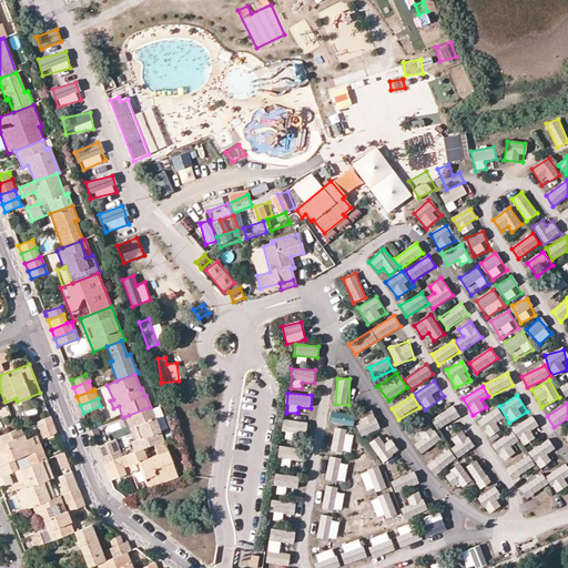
[(166,427),(159,406),(151,408),(159,430),(166,427)]
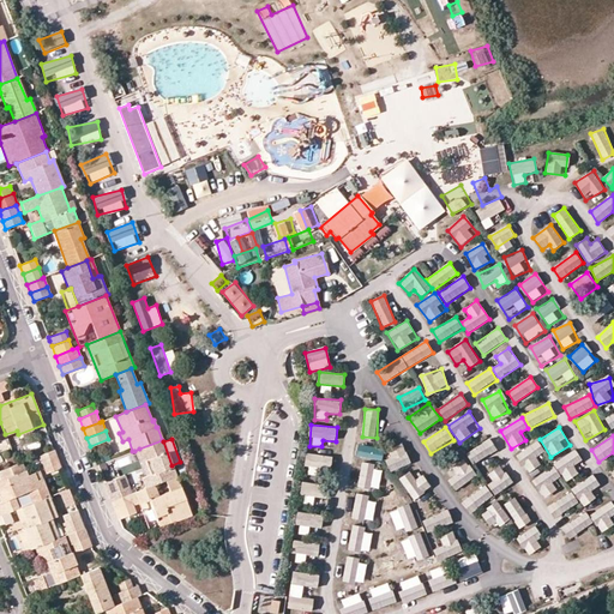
[(489,439),(465,453),(473,465),(497,451),(489,439)]
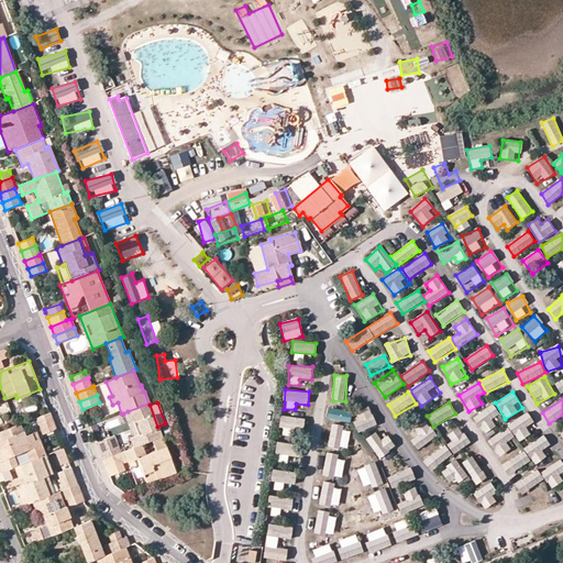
[(157,427),(148,404),(128,411),(136,435),(129,438),(133,448),(141,444),(151,441),(162,437),(157,427)]
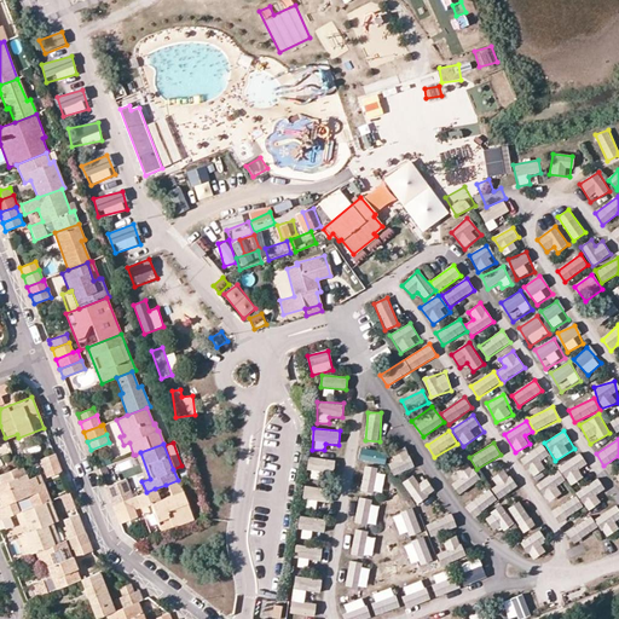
[(541,460),(549,453),(543,445),(520,460),(532,478),(547,468),(541,460)]
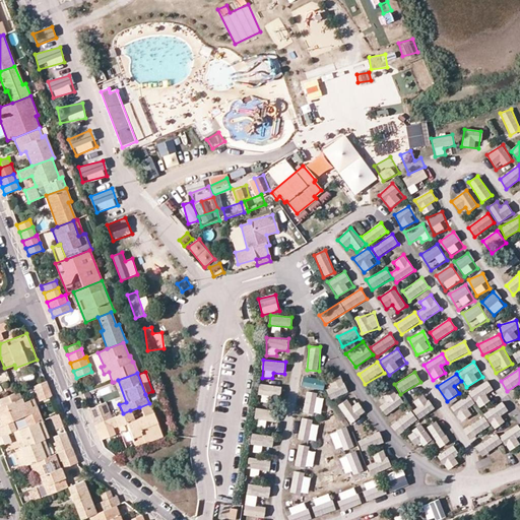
[(326,383),(333,399),(348,392),(340,376),(326,383)]
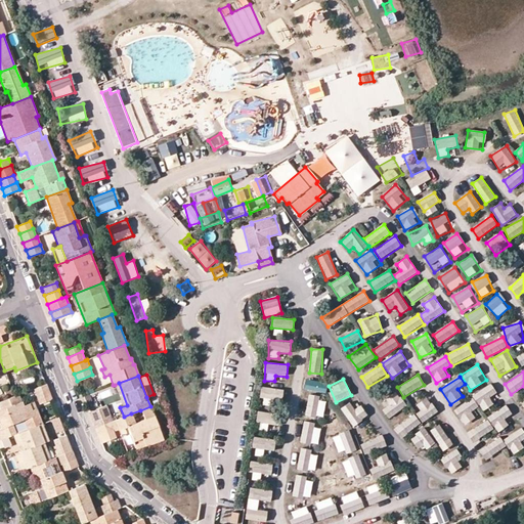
[(305,380),(304,391),(326,393),(328,382),(305,380)]
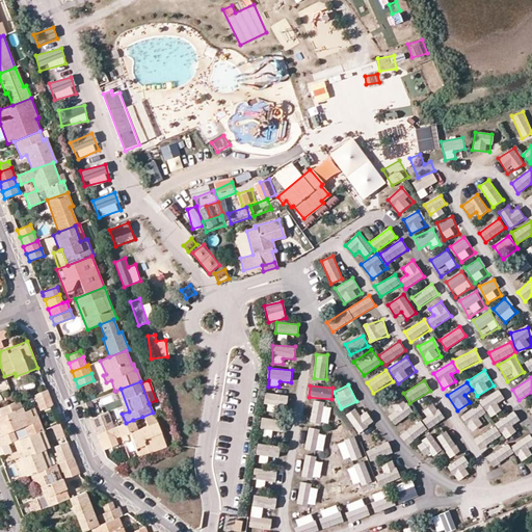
[(116,391),(125,413),(129,411),(121,389),(116,391)]
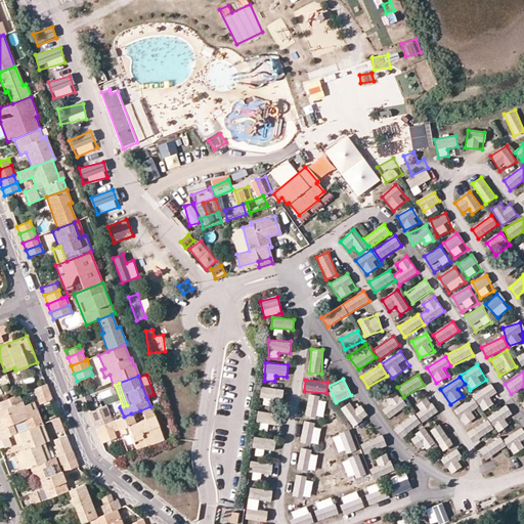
[(489,398),(496,392),(490,383),(473,397),(484,411),(493,403),(489,398)]
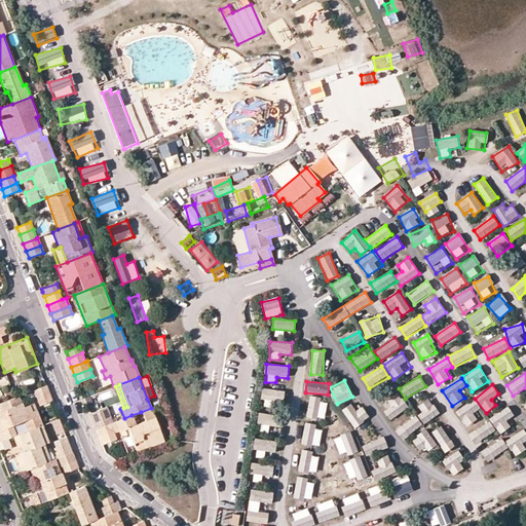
[(45,385),(33,390),(37,399),(48,393),(45,385)]
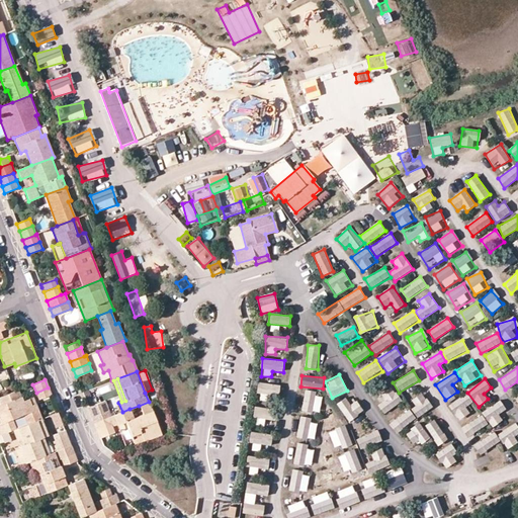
[(259,382),(258,397),(279,398),(280,384),(259,382)]
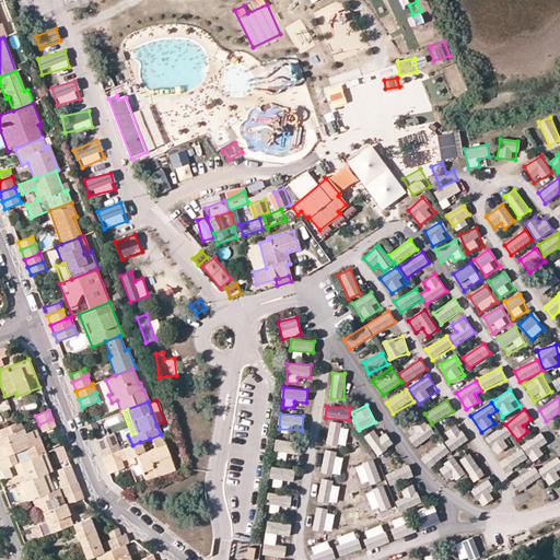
[(51,419),(39,424),(42,431),(55,426),(51,419)]
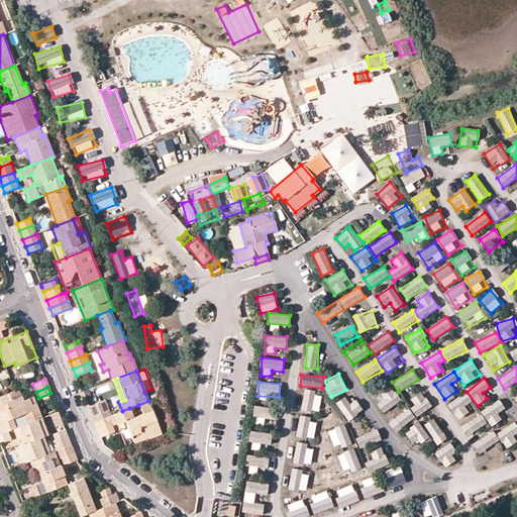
[(385,399),(377,404),(384,413),(401,401),(391,387),(381,394),(385,399)]
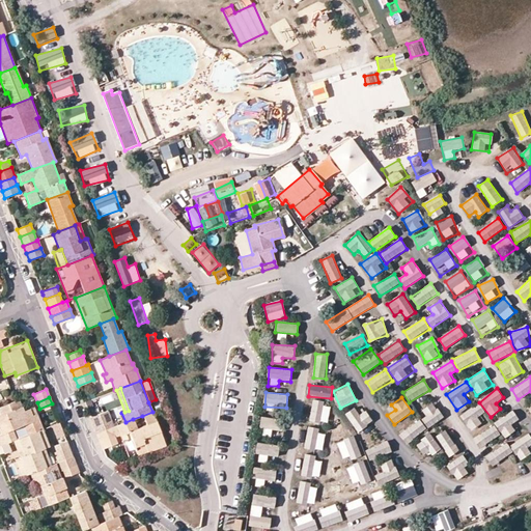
[(20,400),(0,408),(0,412),(1,417),(0,417),(0,429),(2,435),(6,445),(12,442),(17,441),(12,430),(24,426),(28,436),(38,432),(44,430),(37,414),(32,416),(30,410),(24,412),(20,400)]
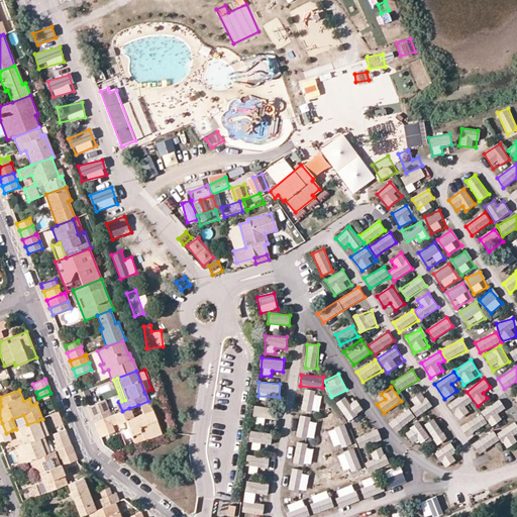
[(301,410),(318,413),(322,394),(305,391),(301,410)]
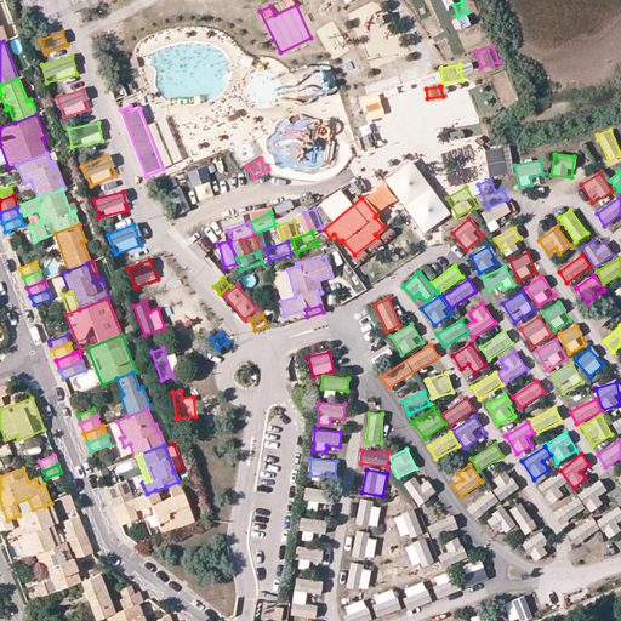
[(490,483),(503,500),(518,488),(505,471),(490,483)]
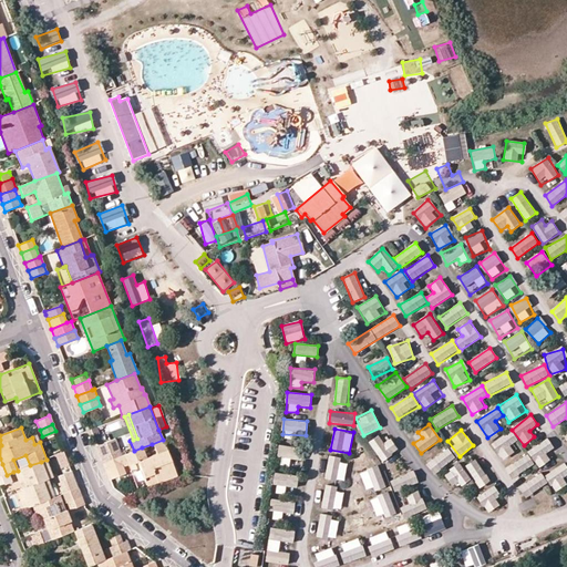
[(514,453),(509,445),(517,441),(512,431),(492,442),(502,460),(514,453)]
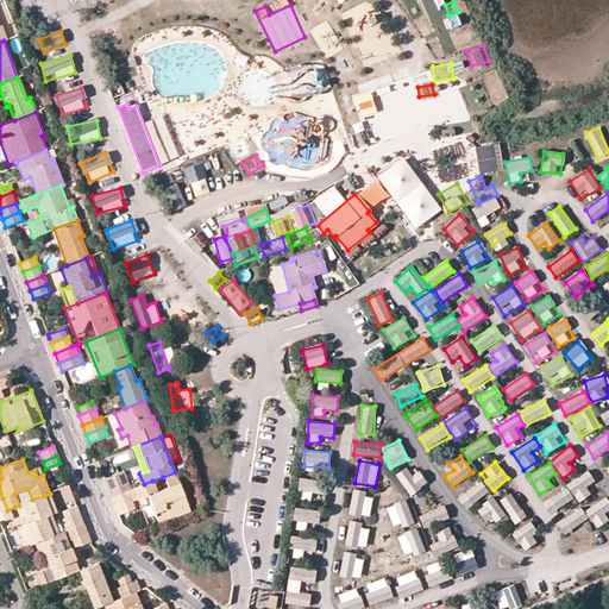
[(50,484),(60,483),(56,468),(46,470),(50,484)]
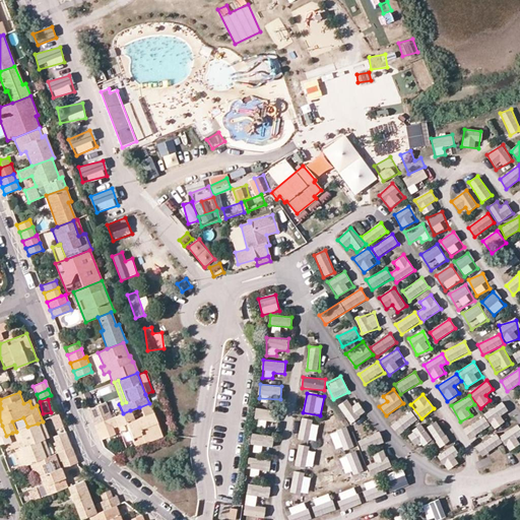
[(365,413),(358,402),(351,406),(347,399),(338,405),(350,424),(365,413)]
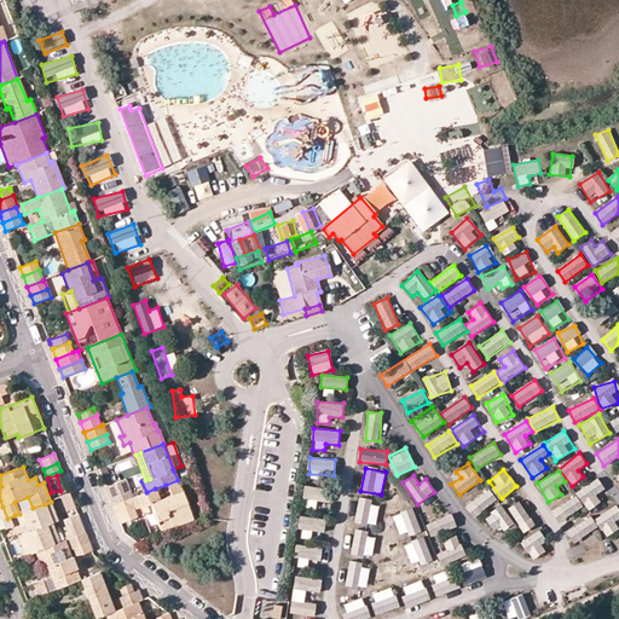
[(125,479),(105,486),(109,495),(128,487),(125,479)]
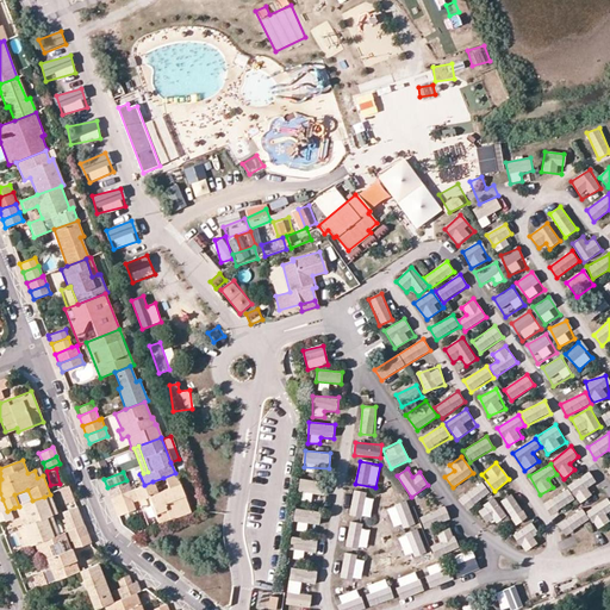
[(578,502),(599,487),(589,472),(567,485),(578,502)]
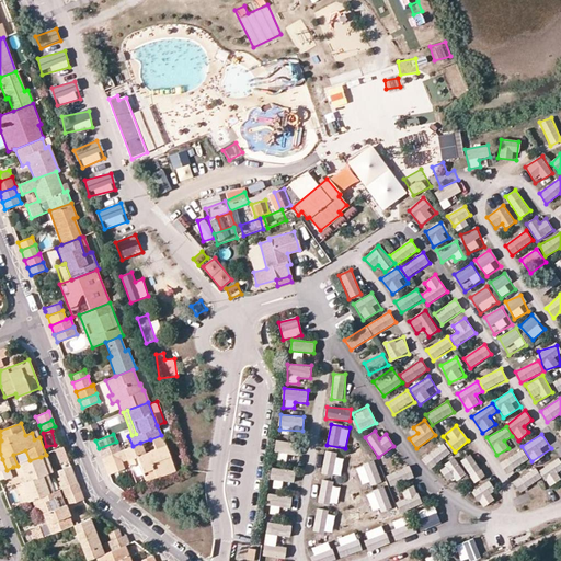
[(119,450),(102,458),(105,467),(121,460),(122,462),(136,457),(145,481),(174,470),(161,435),(150,439),(155,449),(145,453),(140,443),(133,446),(119,450)]
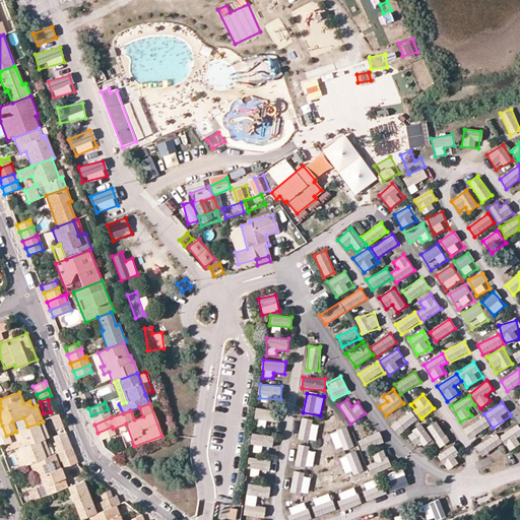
[(108,409),(91,415),(94,425),(111,417),(108,409)]
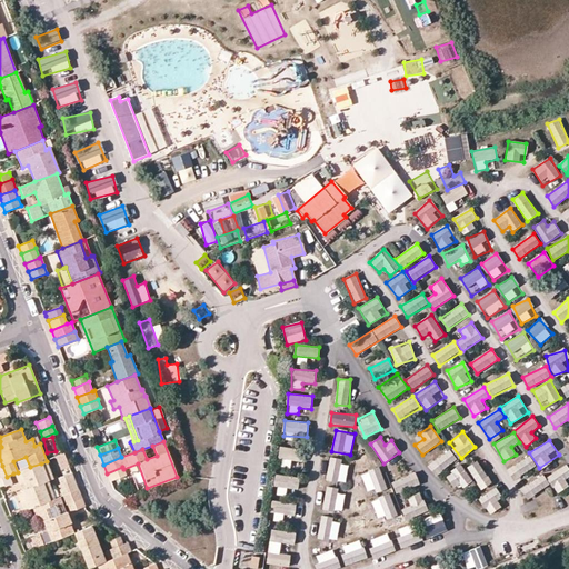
[(436,476),(457,460),(449,450),(428,467),(436,476)]
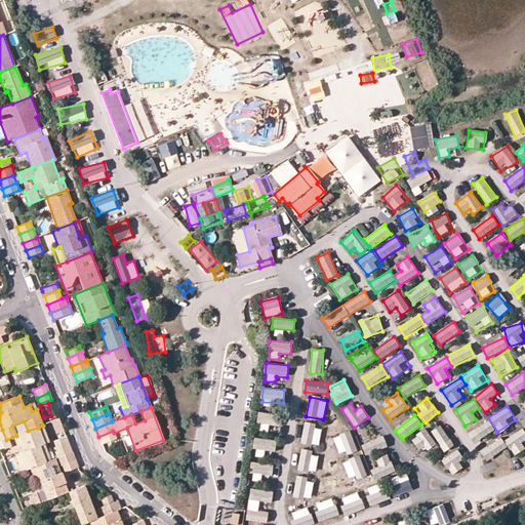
[(258,431),(269,432),(270,417),(259,416),(258,431)]
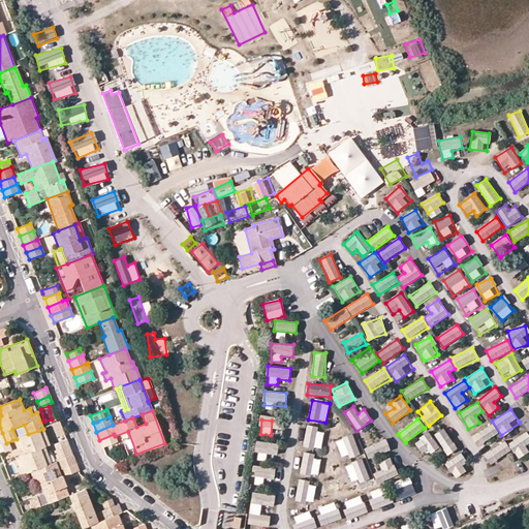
[(57,437),(65,434),(60,421),(52,425),(57,437)]
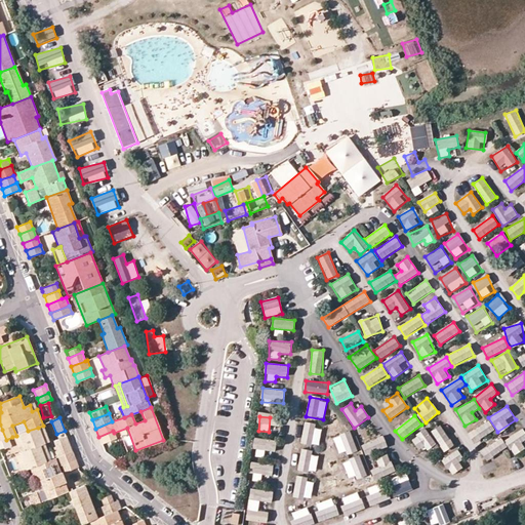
[(468,434),(474,443),(494,431),(488,420),(468,434)]
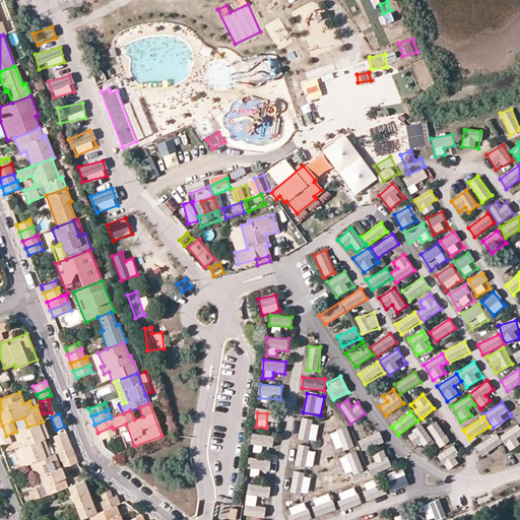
[(315,442),(319,423),(302,418),(298,439),(315,442)]
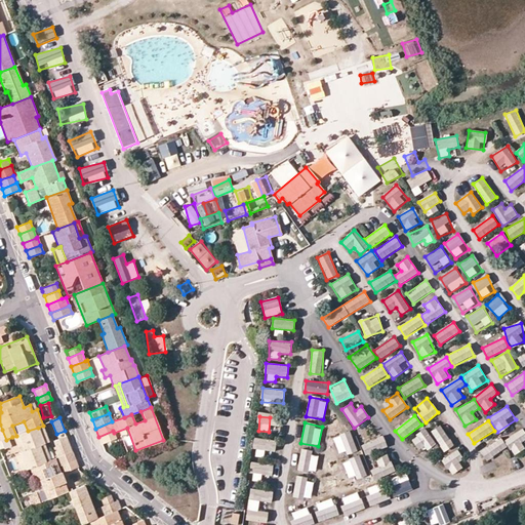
[(444,452),(454,445),(441,425),(431,432),(444,452)]
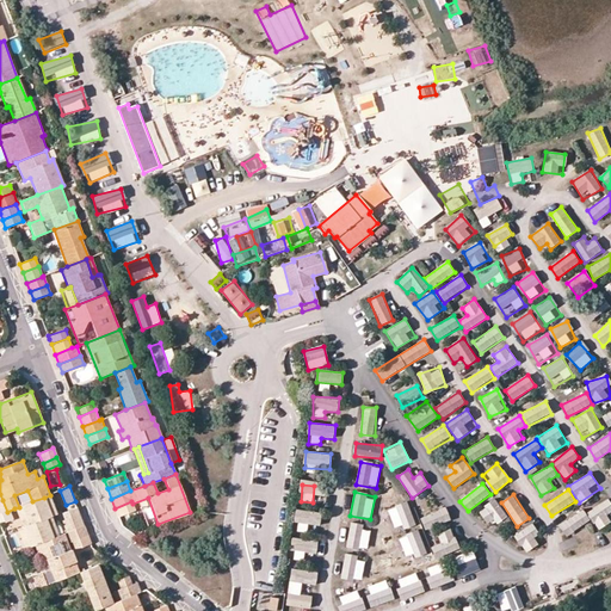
[(44,498),(51,517),(57,514),(50,495),(44,498)]
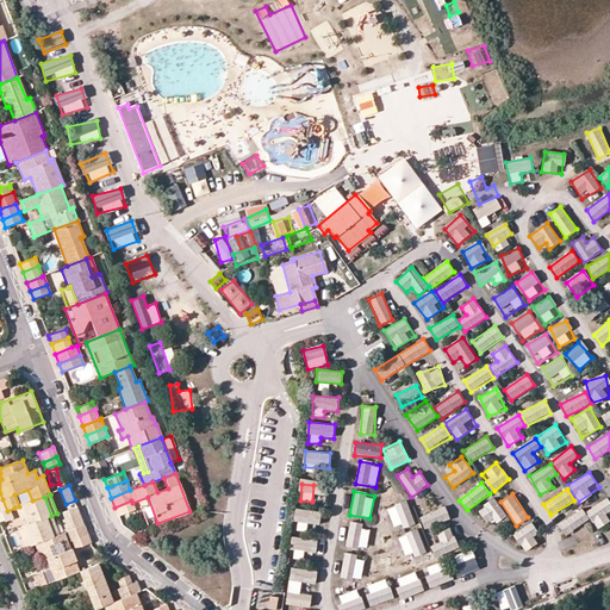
[(35,546),(54,537),(47,518),(51,516),(44,497),(32,500),(20,505),(27,526),(23,527),(30,547),(35,546)]
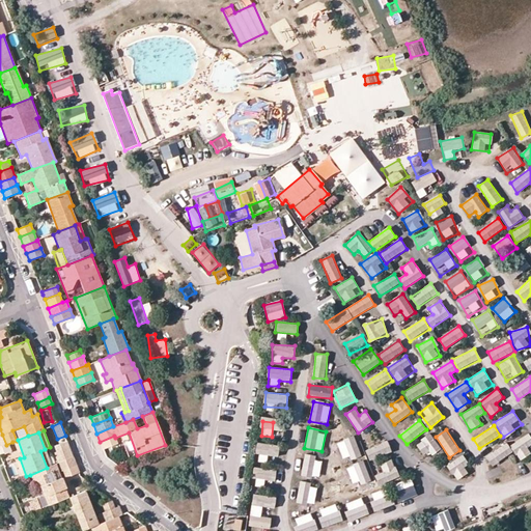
[(425,457),(440,447),(430,434),(416,444),(425,457)]
